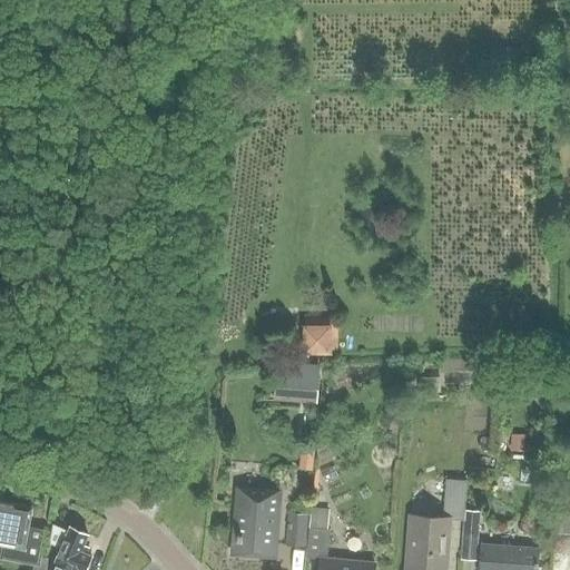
[(337,352),(336,320),(304,320),(305,352),(337,352)]
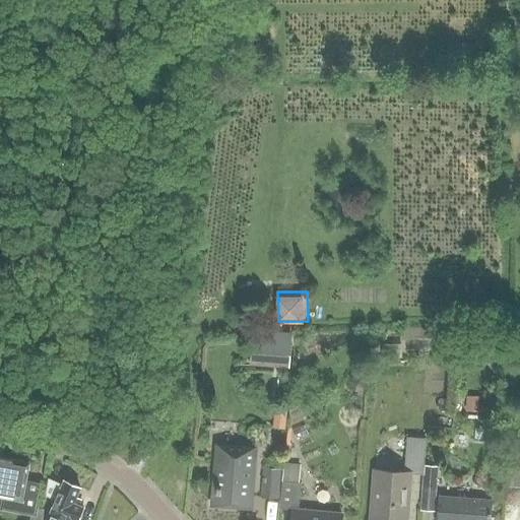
[(251,341),(249,366),(288,368),(290,334),(277,333),(278,325),(263,324),(262,342),(251,341)]
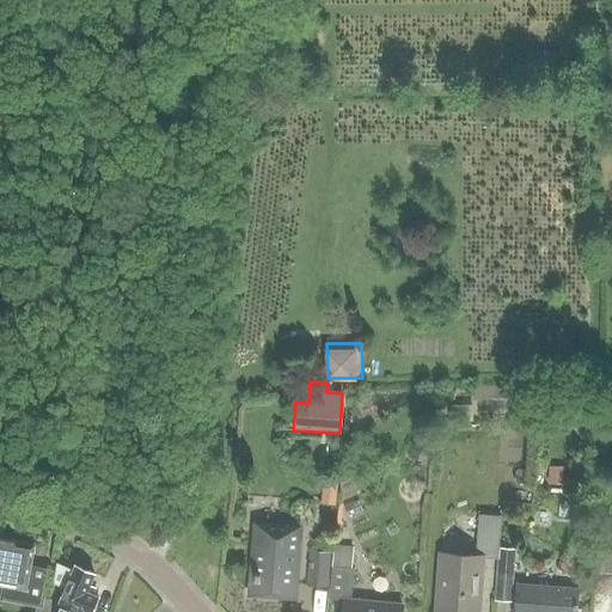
[(549,467),(549,485),(563,485),(564,467),(549,467)]
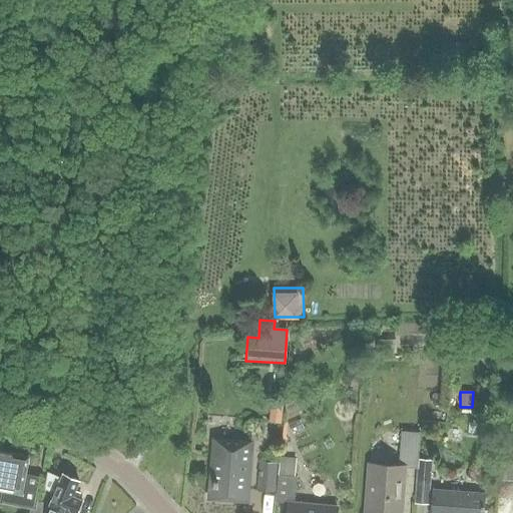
[(271,401),(269,422),(281,423),(284,402),(271,401)]
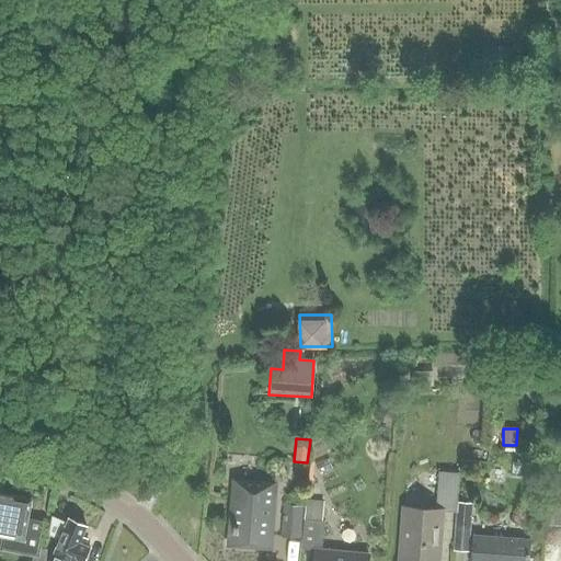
[(457,513),(458,503),(459,473),(438,472),(435,511),(403,507),(399,560),(438,560),(443,512),(457,513)]
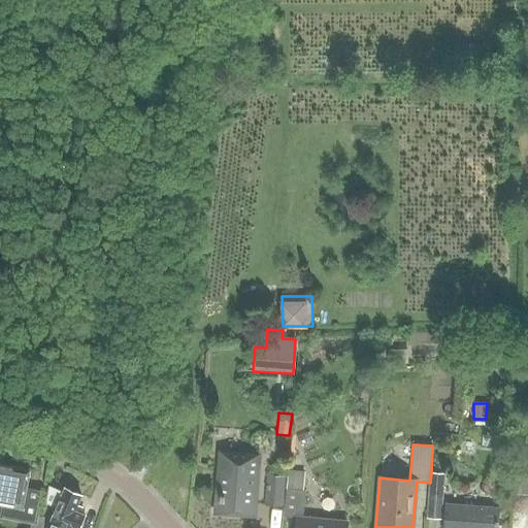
[(221,455),(217,512),(252,515),(256,457),(221,455)]
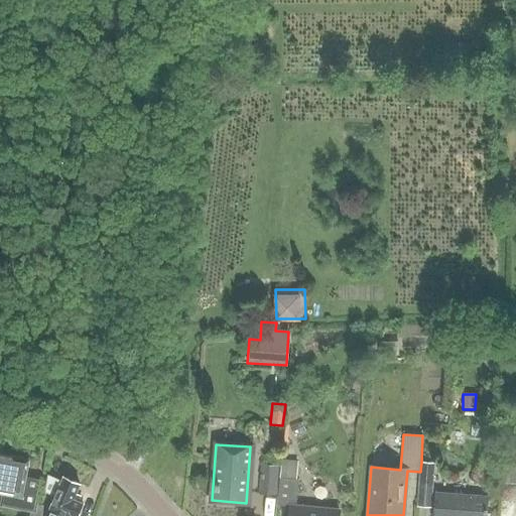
[(515,449),(505,449),(505,483),(515,482),(515,449)]
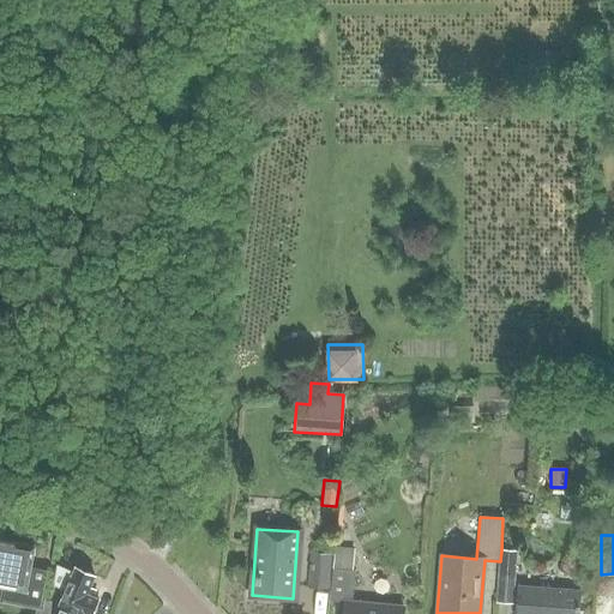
[(44,603),(52,570),(31,565),(35,547),(0,540),(0,583),(5,584),(1,603),(36,609),(35,613),(50,613),(52,603),(44,603)]
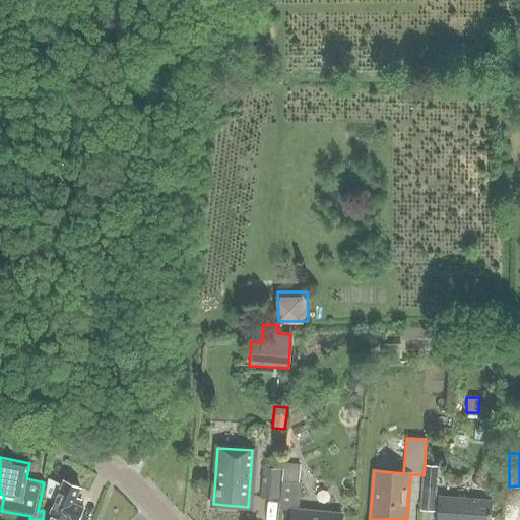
[(278,510),(280,510),(284,463),(283,463),(282,469),(262,467),(259,498),(279,500),(278,510)]
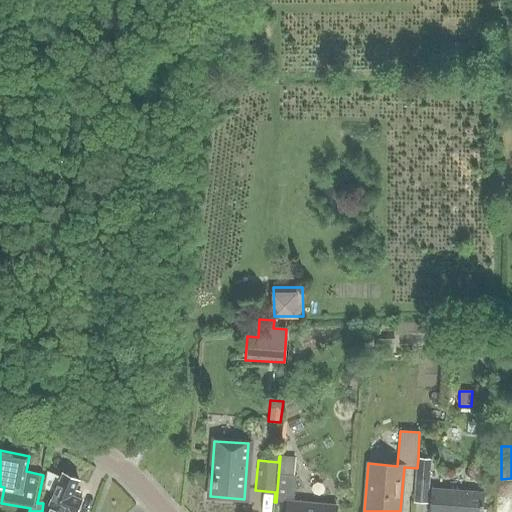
[(280,456),(276,502),(287,503),(286,511),(335,511),(336,507),(293,503),(296,477),(294,477),(296,458),(280,456)]
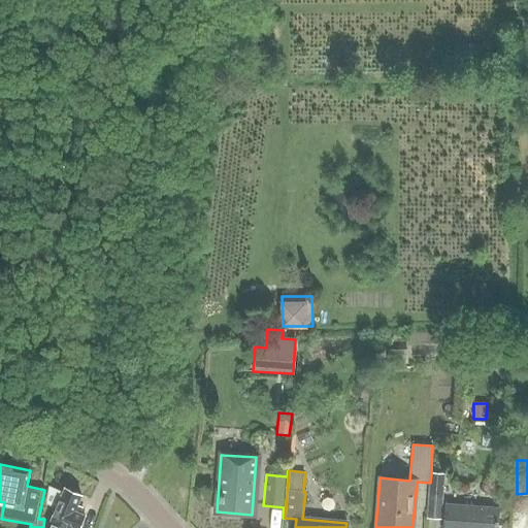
[(430,483),(428,519),(440,520),(443,474),(431,473),(430,483)]
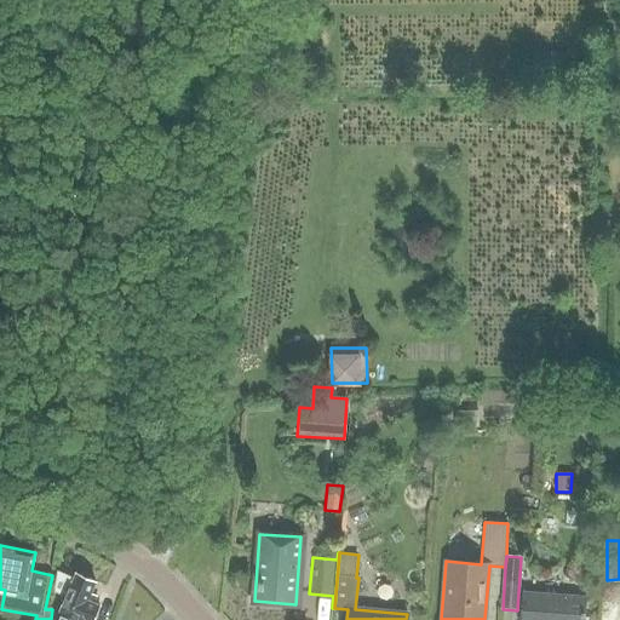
[(58,569),(55,591),(68,596),(61,612),(63,613),(59,619),(93,619),(99,607),(95,604),(97,596),(92,593),(96,583),(76,574),(76,577),(58,569)]
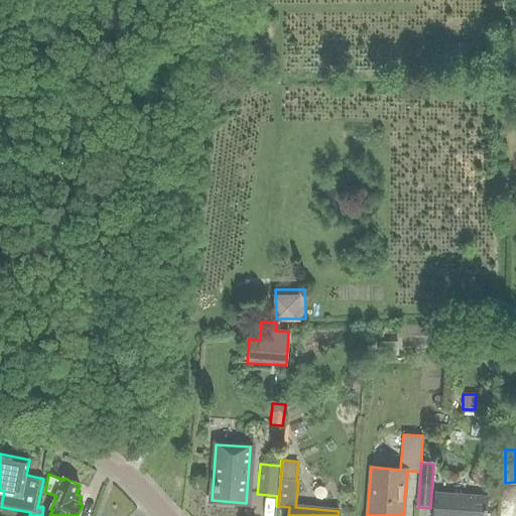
[(486,515),(488,498),(435,493),(433,515),(486,515)]
